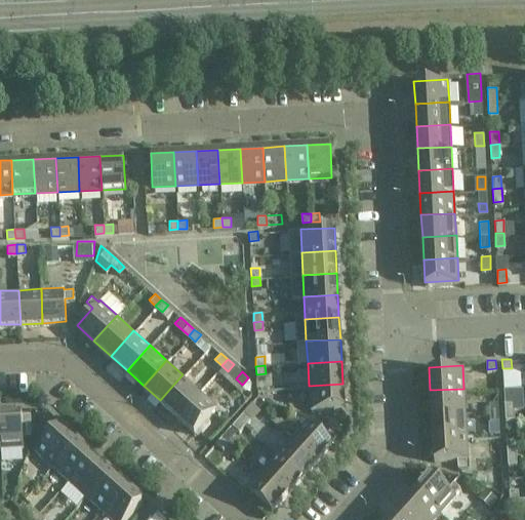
[(183,374),(160,400),(176,415),(199,390),(183,374)]
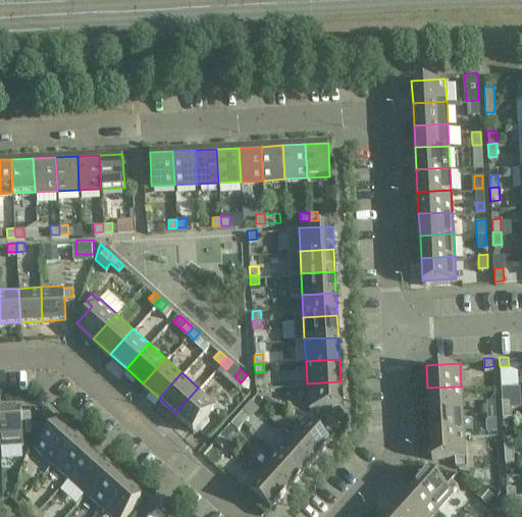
[(341,381),(307,383),(308,406),(331,405),(331,413),(341,413),(340,405),(342,405),(341,381)]
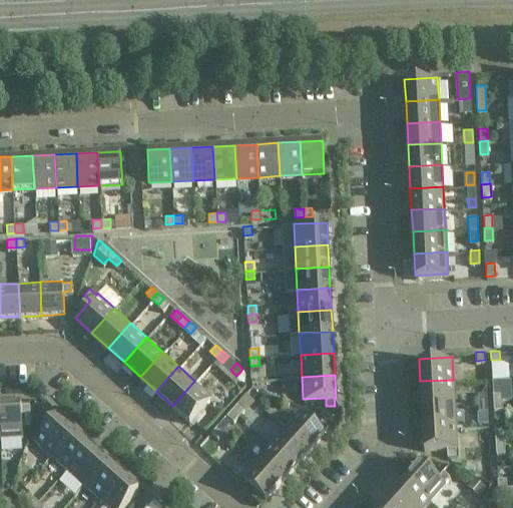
[(453,380),(420,381),(421,403),(455,401),(453,380)]
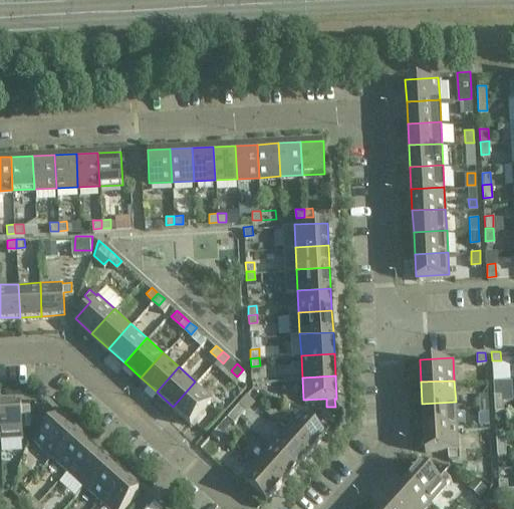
[(195,382),(173,407),(190,422),(212,397),(195,382)]
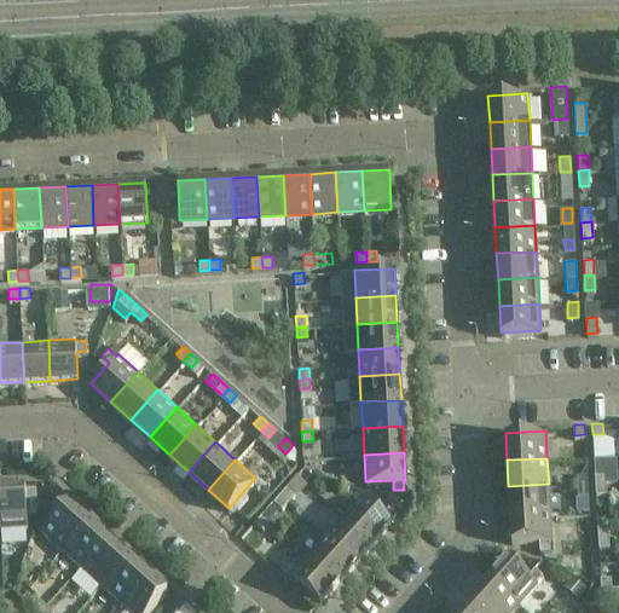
[(588,483),(586,472),(577,473),(577,483),(588,483)]
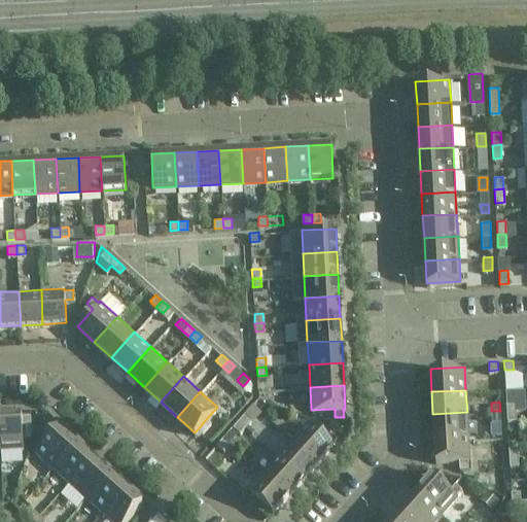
[(506,408),(507,419),(516,419),(516,408),(506,408)]
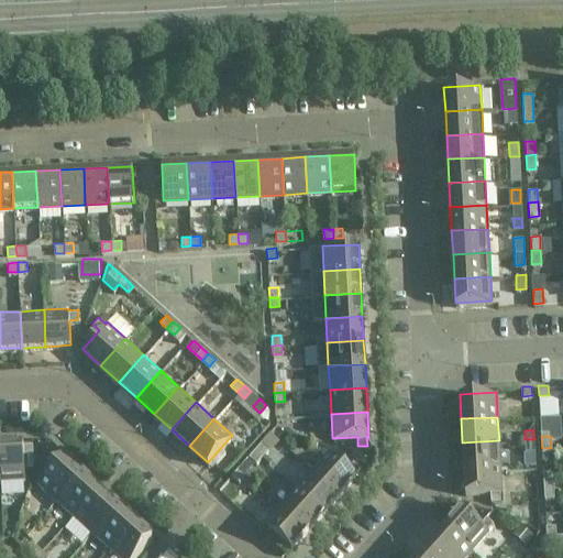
[(534,439),(525,439),(526,449),(534,449),(534,439)]
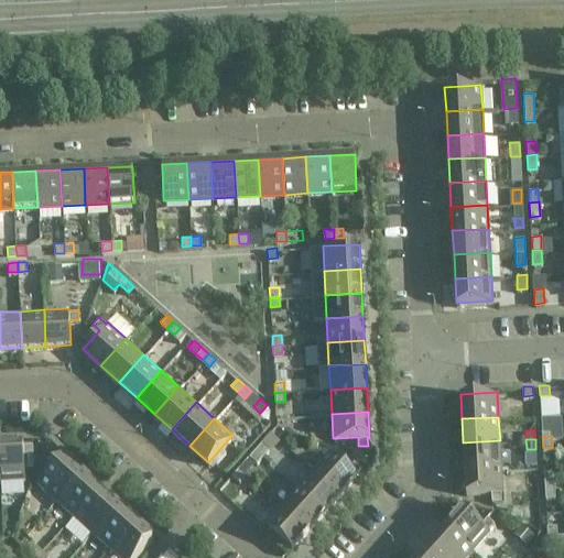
[(23,440),(0,441),(0,478),(0,479),(25,478),(23,452),(33,451),(32,442),(23,442),(23,440)]
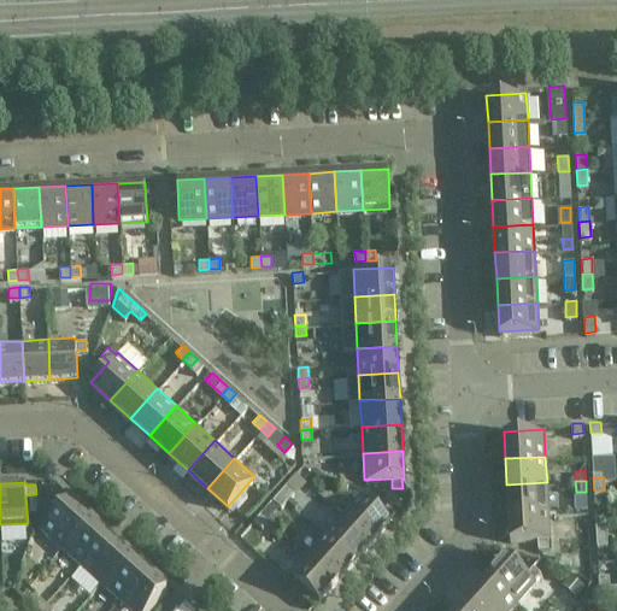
[(547,482),(506,485),(509,511),(548,509),(547,482)]
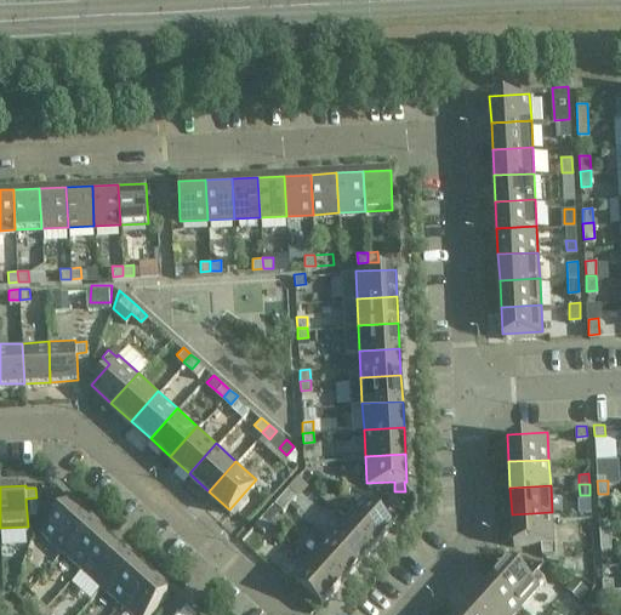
[(279,495),(288,502),(295,494),(288,487),(279,495)]
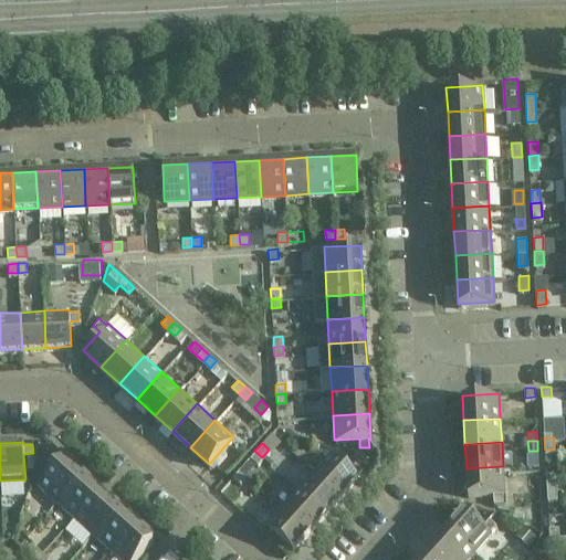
[(38,483),(55,499),(80,473),(62,456),(61,457),(53,451),(46,458),(54,464),(38,483)]
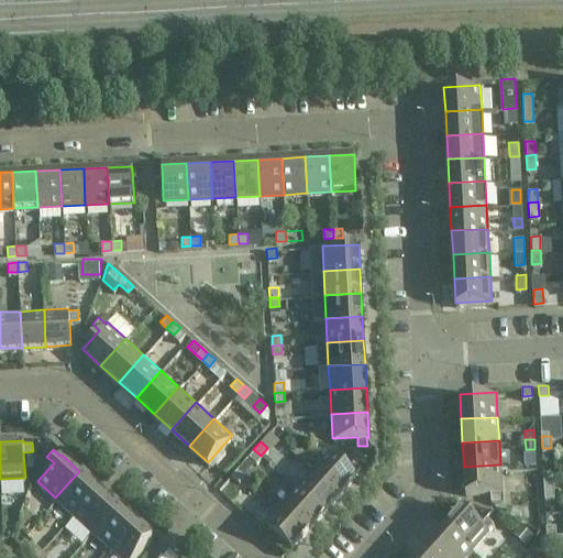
[(247,456),(254,461),(255,462),(261,456),(253,449),(247,456)]
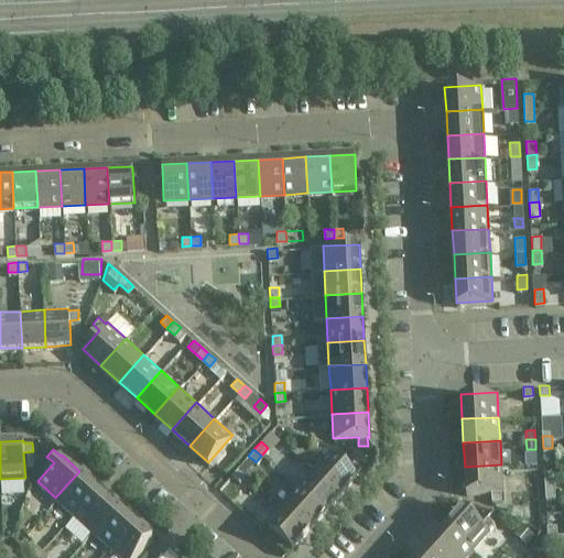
[(328,450),(312,469),(339,493),(356,474),(355,473),(360,467),(354,460),(347,467),(328,450)]
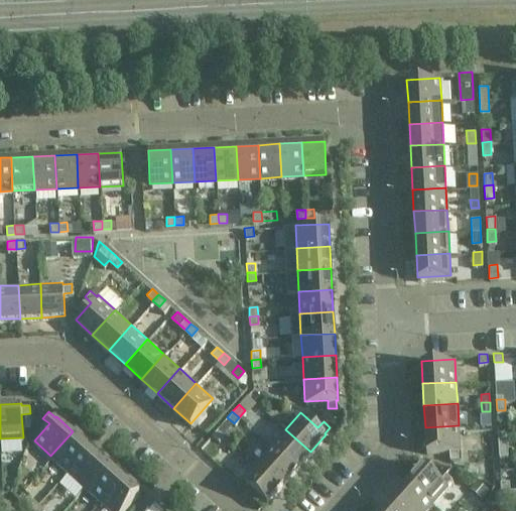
[(459,425),(425,427),(426,451),(448,449),(449,458),(459,457),(458,449),(460,449),(459,425)]
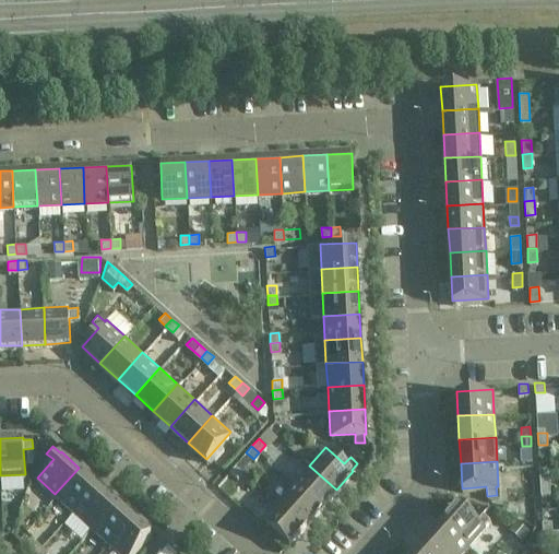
[(236,462),(230,470),(237,476),(244,469),(236,462)]
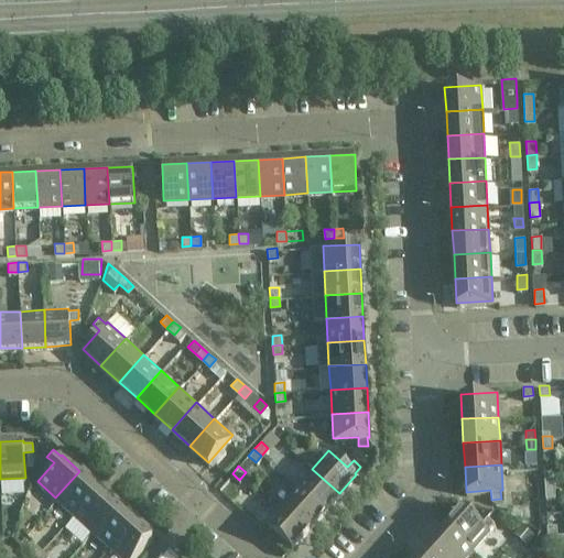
[(312,469),(295,487),(323,511),(339,493),(312,469)]
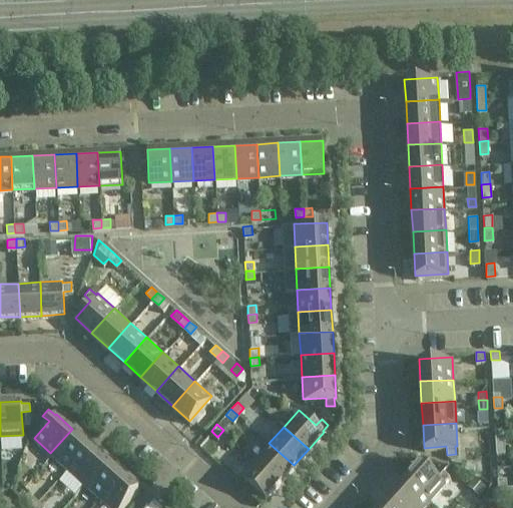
[(495,428),(495,434),(495,439),(504,438),(503,428),(495,428)]
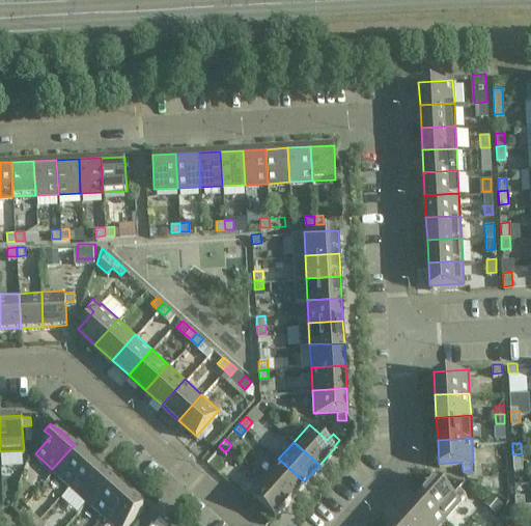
[(92,459),(75,444),(52,469),(70,485),(92,459)]
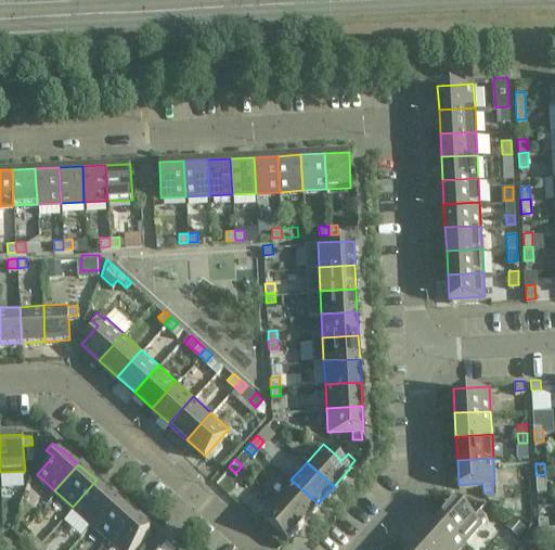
[(545,474),(536,475),(537,488),(546,488),(545,474)]
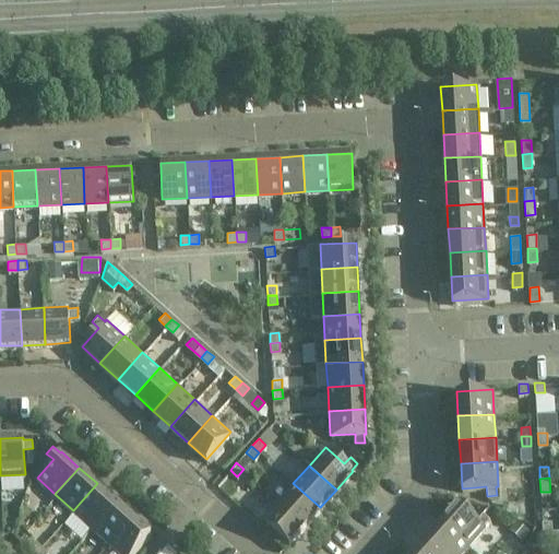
[(115,499),(97,483),(73,510),(91,526),(115,499)]
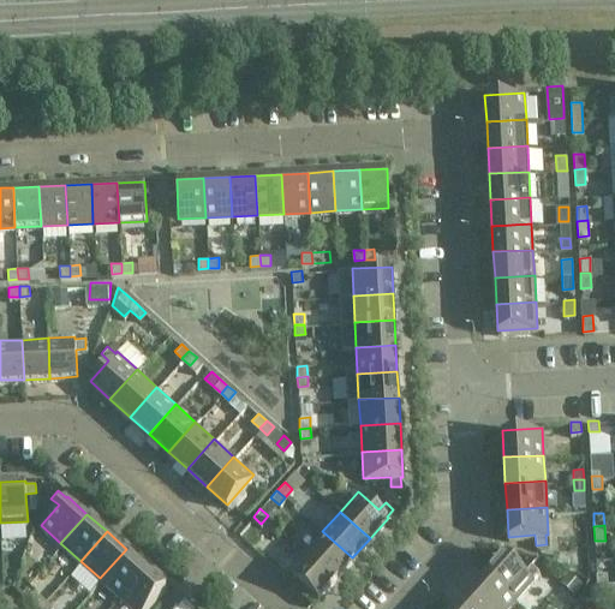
[(322,531),(305,550),(335,578),(352,557),(322,531)]
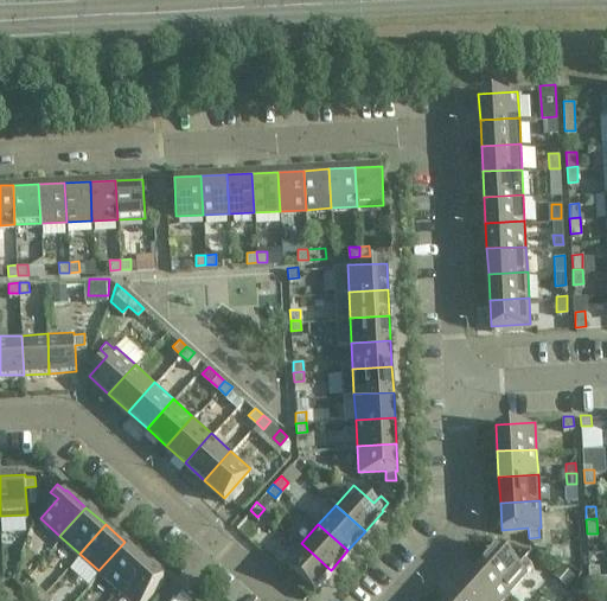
[(144,558),(125,542),(98,570),(117,588),(144,558)]
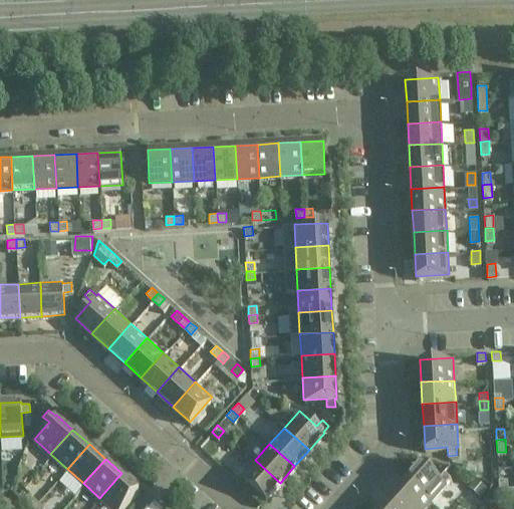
[(280,483),(255,460),(240,477),(264,499),(280,483)]
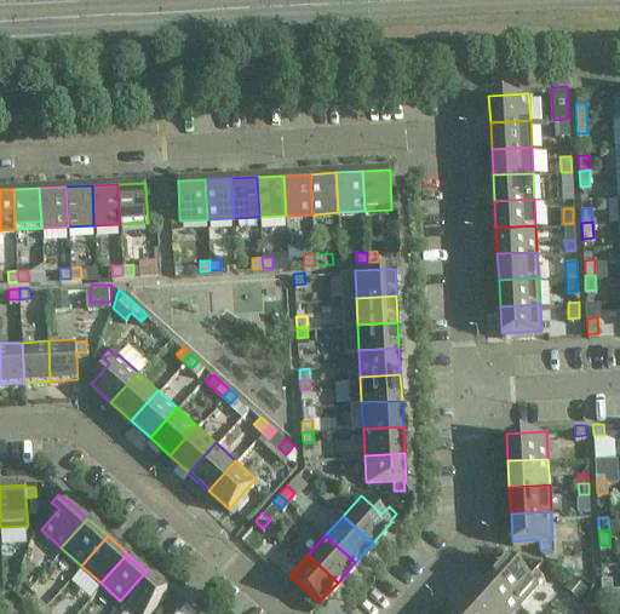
[(509,556),(491,575),(520,603),(538,583),(537,581),(544,573),(535,567),(528,574),(509,556)]
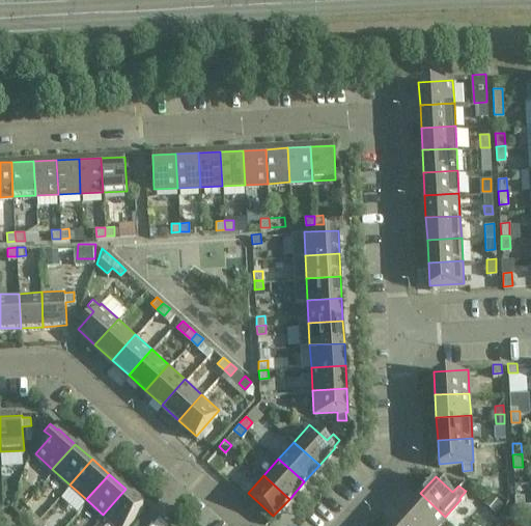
[(123,525),(143,504),(126,489),(103,515),(115,525),(123,525)]
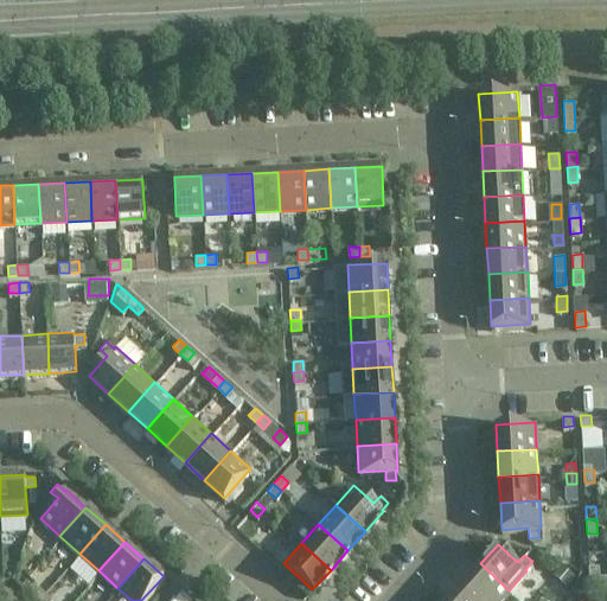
[(498,600),(509,590),(480,563),(462,583),(483,600),(498,600)]
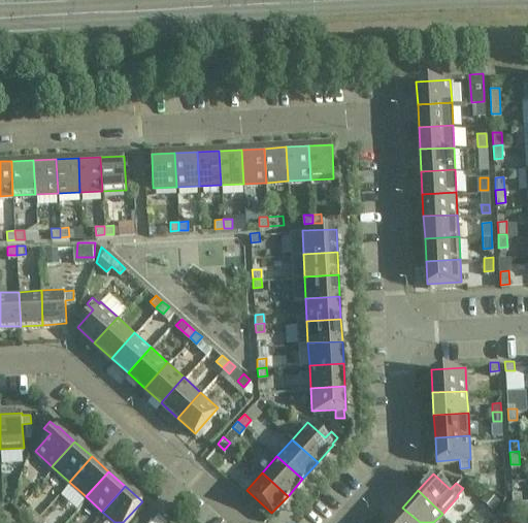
[(512,492),(513,510),(527,509),(527,494),(521,495),(521,491),(512,492)]
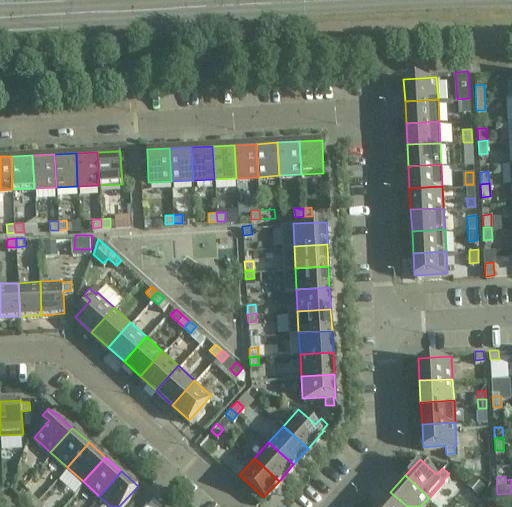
[(407,506),(390,492),(376,506),(407,506)]
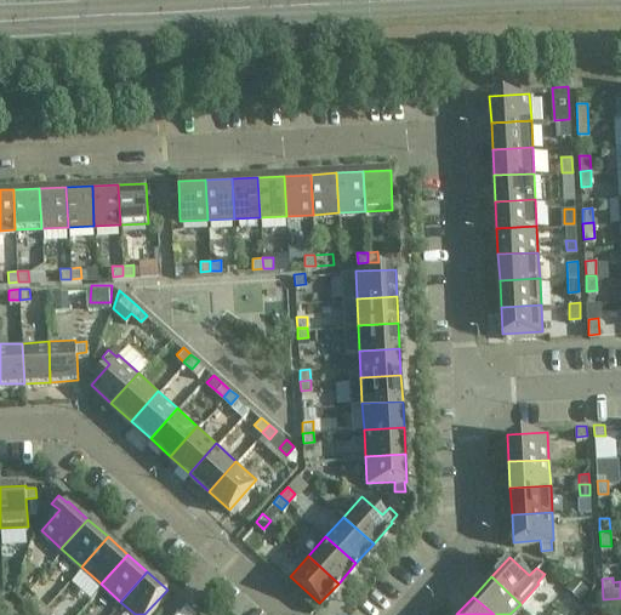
[(39,614),(45,605),(38,599),(30,607),(39,614)]
